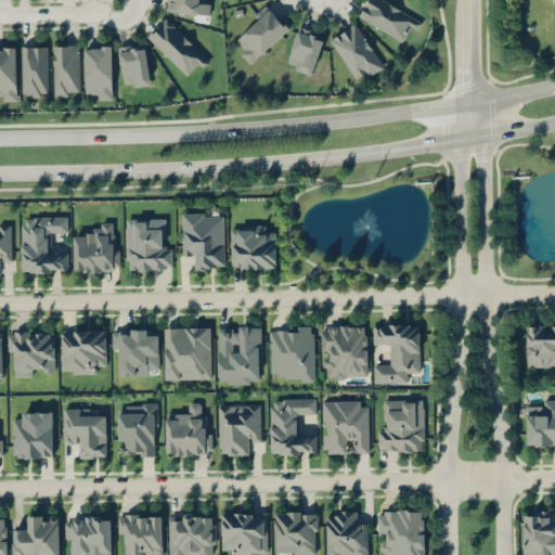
[(208,14),(208,0),(167,0),(167,12),(208,14)]
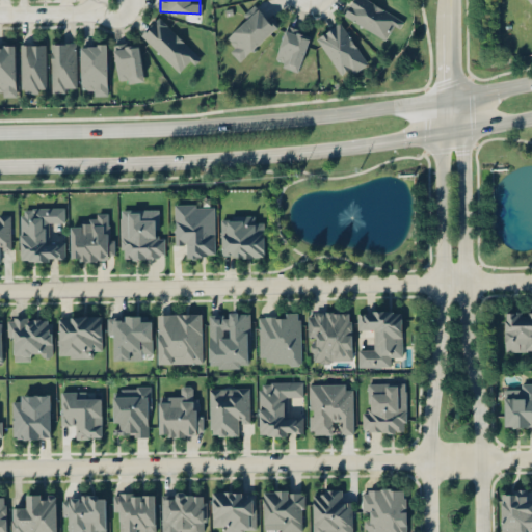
[(351,0),(368,0),(403,22),(399,28),(394,25),(384,40),(343,15),(351,0)]
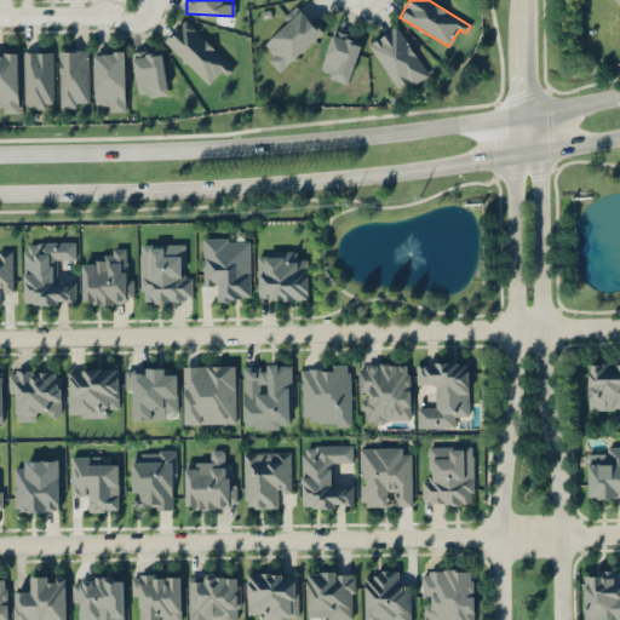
[(279,70),(268,59),(274,55),(264,44),(288,22),(283,17),(297,5),(311,22),(316,17),(326,29),(279,70)]
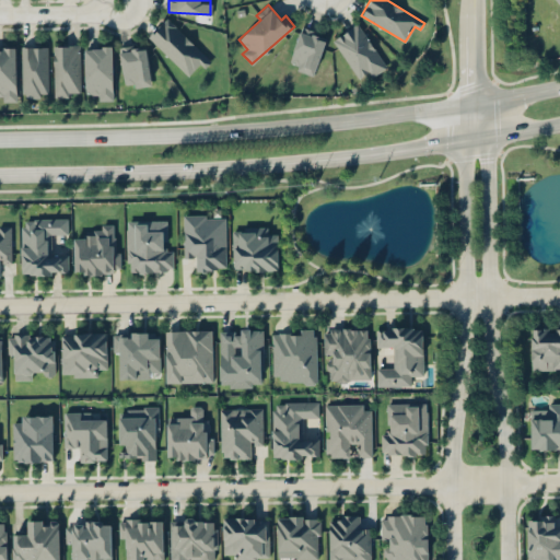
[(186,74),(194,67),(199,72),(211,60),(166,15),(148,35),(186,74)]
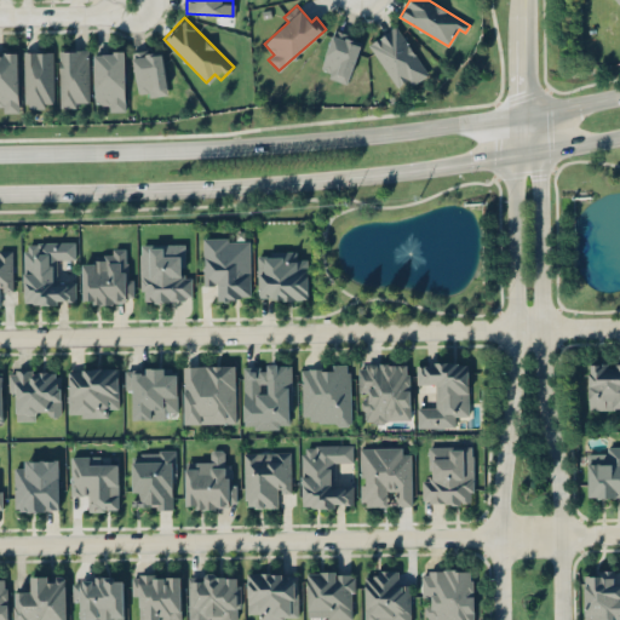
[(369,45),(395,27),(428,75),(412,86),(407,80),(397,86),(369,45)]
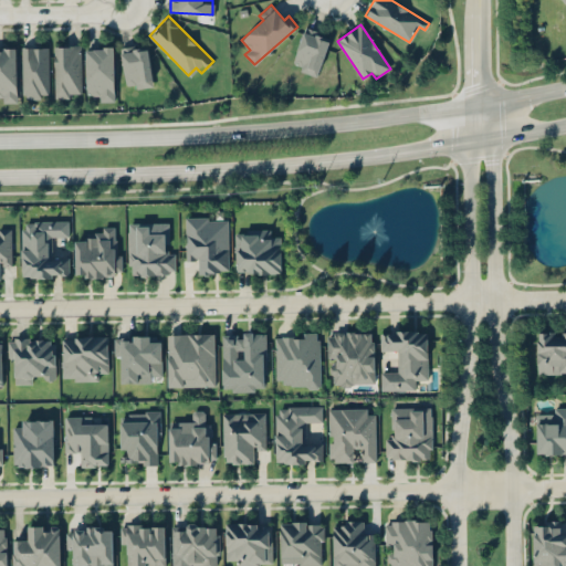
[(305,27),(293,63),(302,66),(301,71),(316,76),(329,38),(317,34),(318,31),(305,27)]
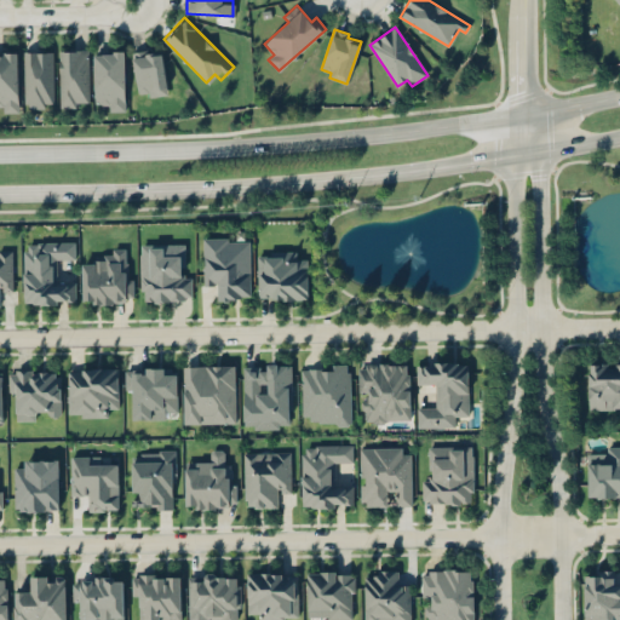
[(132,52),(138,97),(167,92),(160,47),(132,52)]
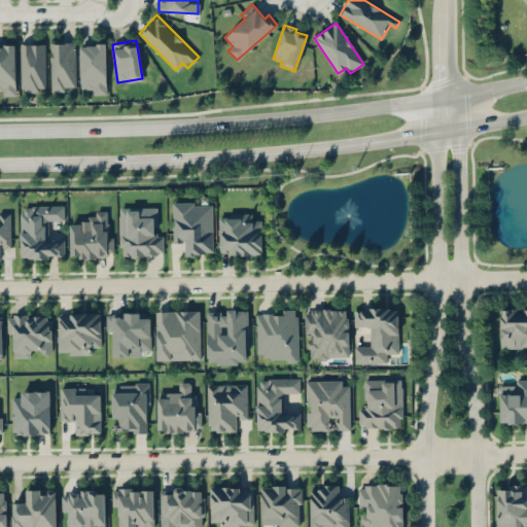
[(74,41),(49,41),(49,91),(74,91),(74,41)]
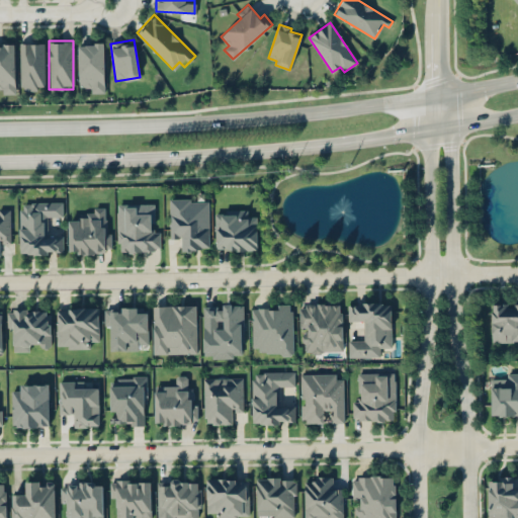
[(44,41),(20,41),(20,89),(44,89),(44,41)]
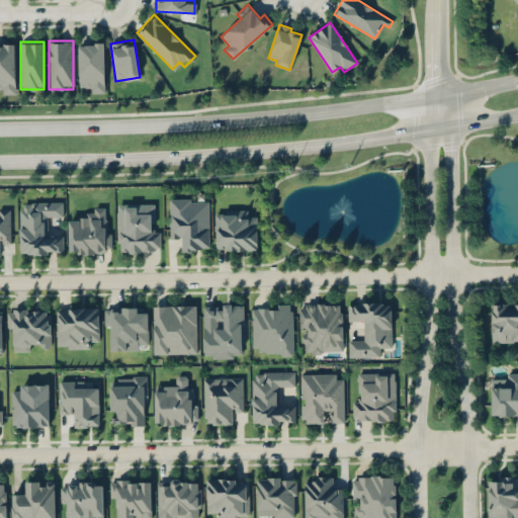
[(104,91),(104,41),(79,41),(79,91),(104,91)]
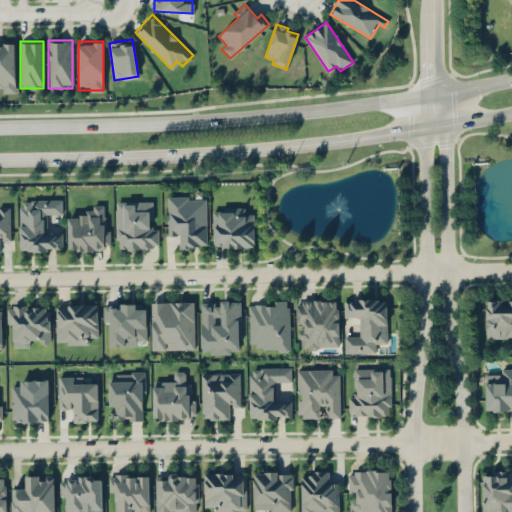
[(0,91),(15,91),(15,42),(0,42),(0,91)]
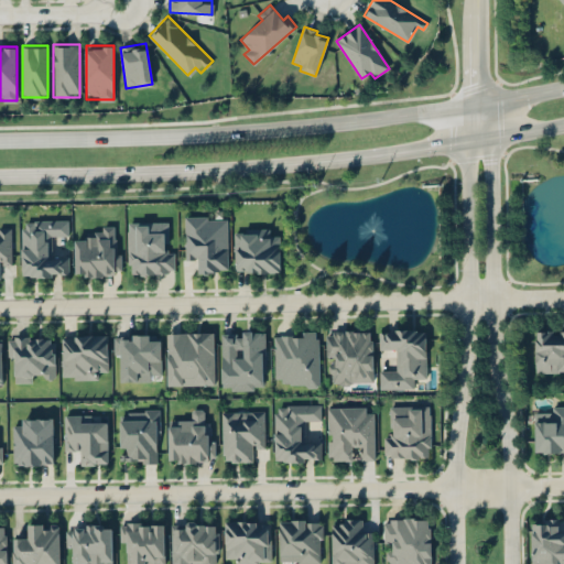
[(228,271),(228,214),(184,215),(184,261),(195,261),(195,272),(228,271)]
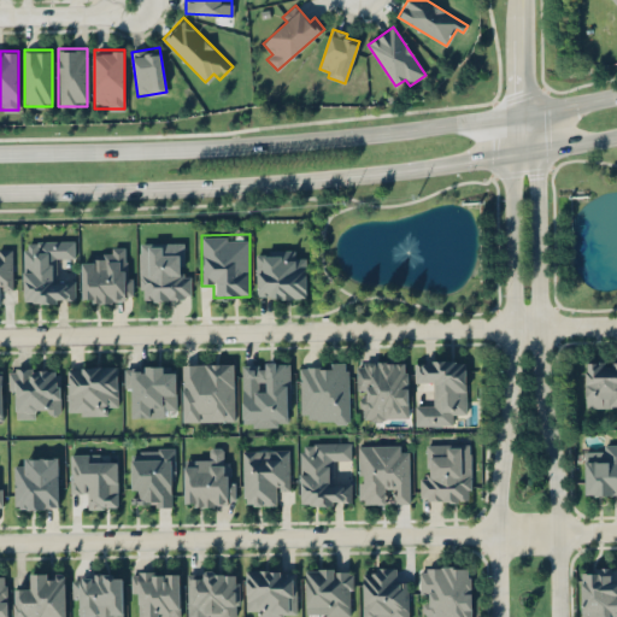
[(75,303),(75,278),(62,278),(62,262),(74,262),(75,240),(23,240),(22,301),(75,303)]
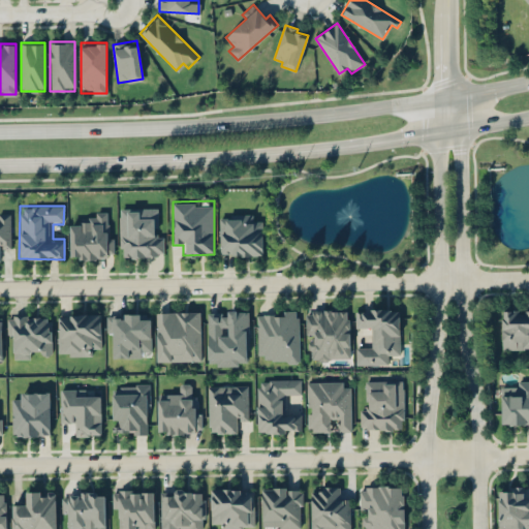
[(119,257),(163,257),(163,234),(154,234),(154,207),(119,207),(119,257)]
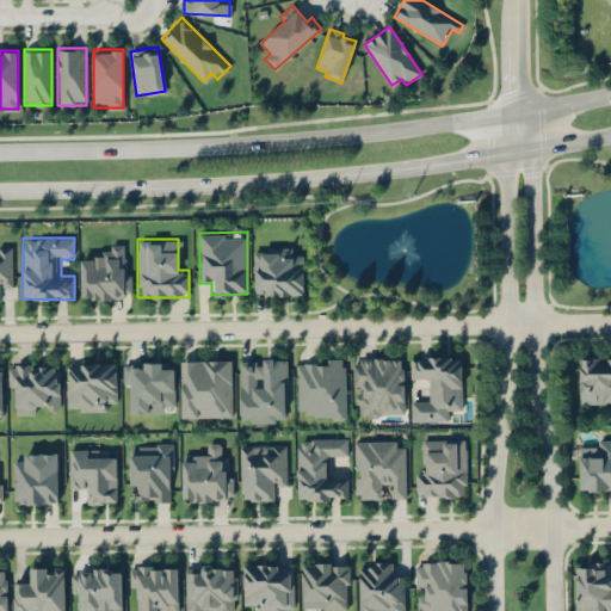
[(80,298),(129,298),(129,244),(105,244),(105,255),(80,255),(80,298)]
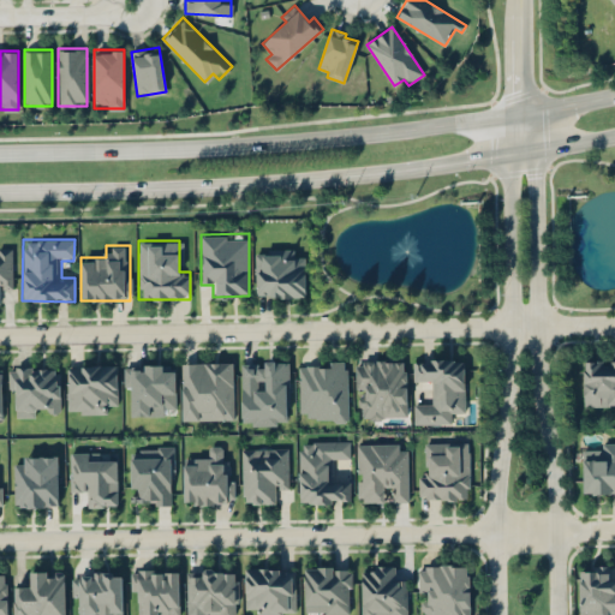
[(12,248),(0,248),(0,303),(1,303),(1,290),(12,290),(12,248)]
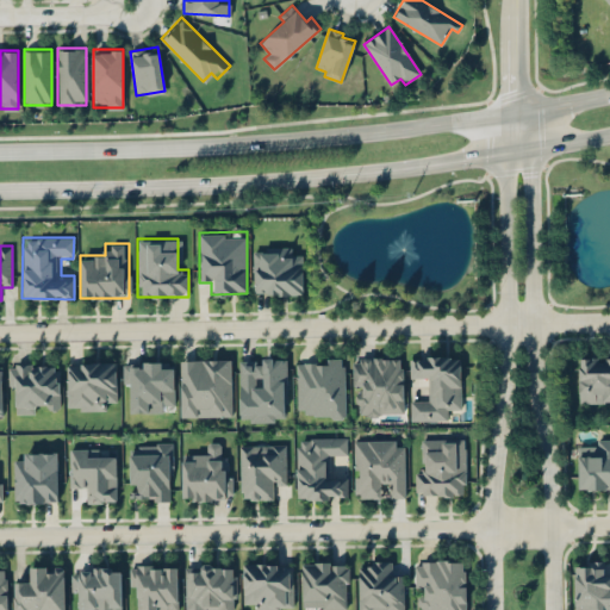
[(303,294),(303,256),(291,256),(291,246),(253,246),(253,294),(303,294)]
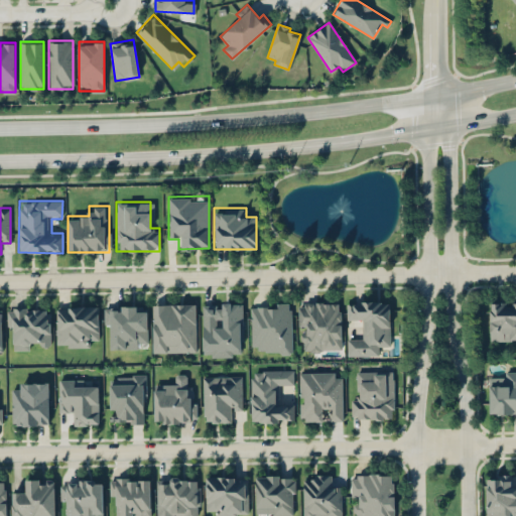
[(380,355),(380,345),(390,345),(390,300),(346,299),(346,321),(363,321),(363,334),(347,334),(347,355),(380,355)]
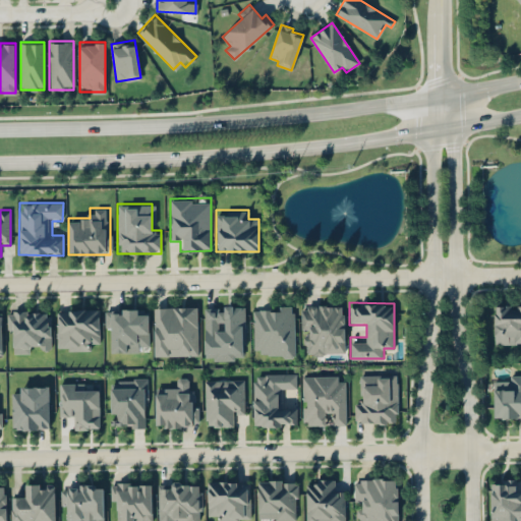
[(301,303),(301,346),(309,346),(309,355),(344,355),(344,303),(301,303)]
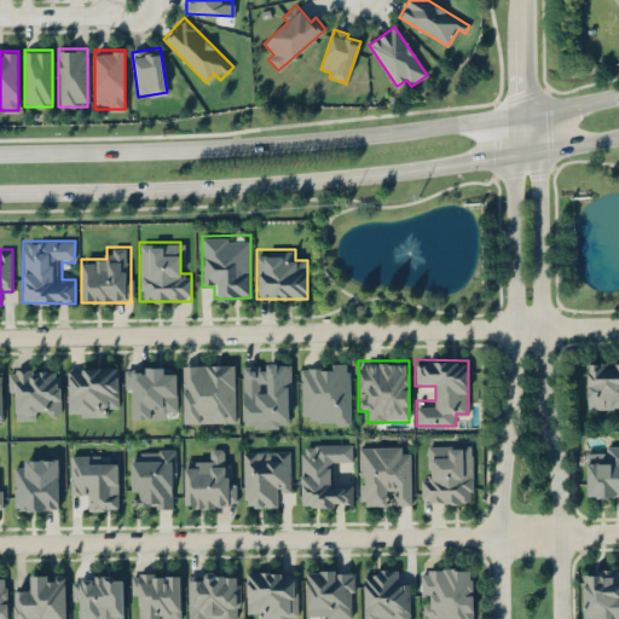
[(618,362),(586,362),(586,408),(618,408),(618,362)]
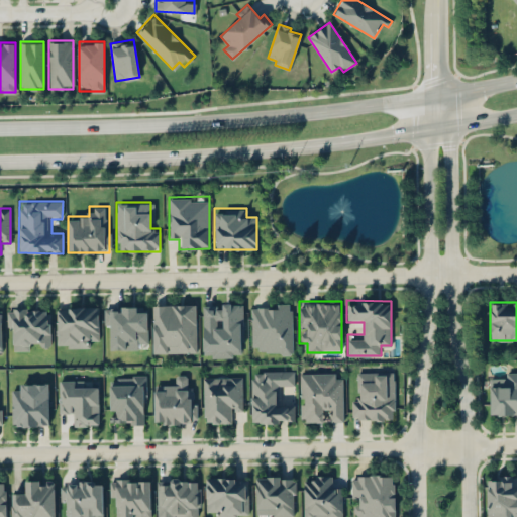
[(196,303),(151,303),(151,352),(196,352),(196,303)]
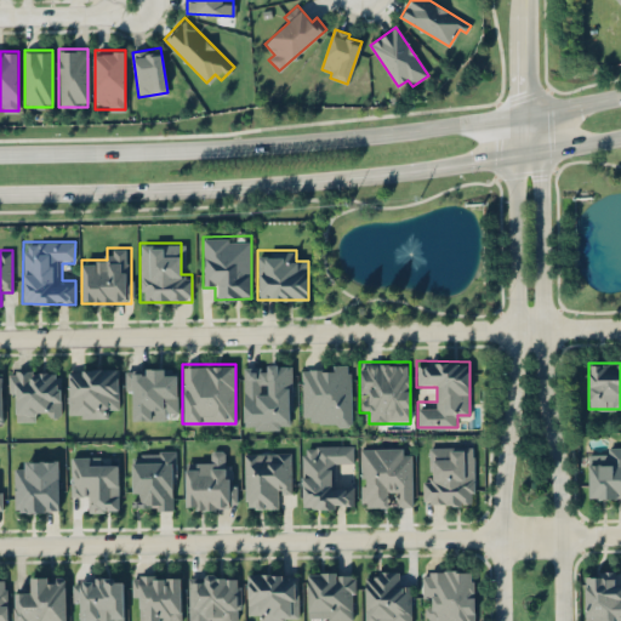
[(244,364),(244,428),(291,428),(291,364),(244,364)]
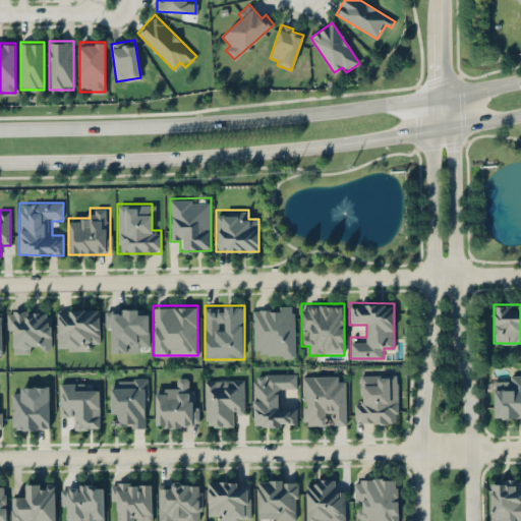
[(252,345),(262,345),(262,356),(294,356),(294,305),(252,305),(252,345)]
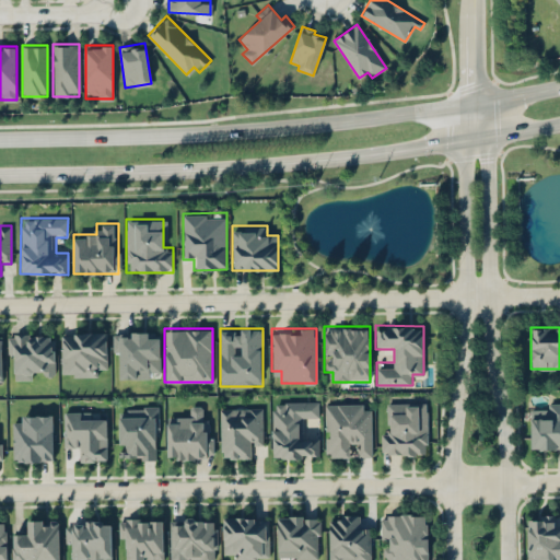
[(159,330),(115,331),(115,377),(160,377),(159,330)]
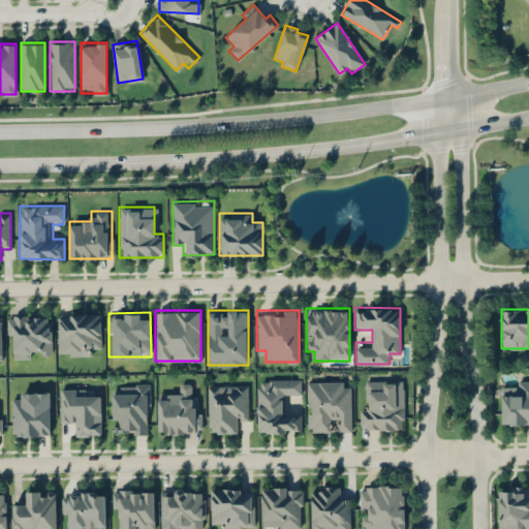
[(100,313),(58,313),(58,352),(100,352),(100,313)]
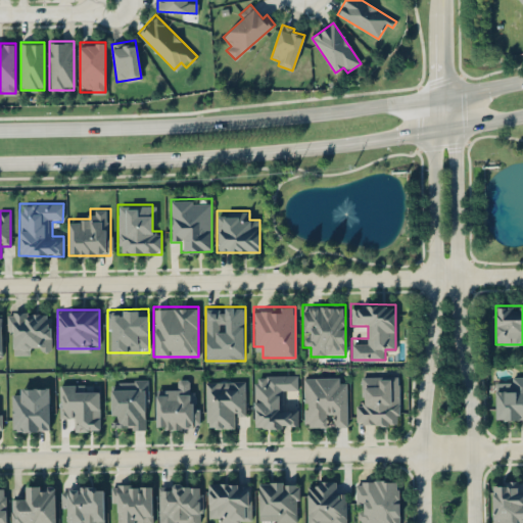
[(8,311),(8,353),(30,353),(30,345),(39,345),(39,352),(51,352),(50,311),(8,311)]
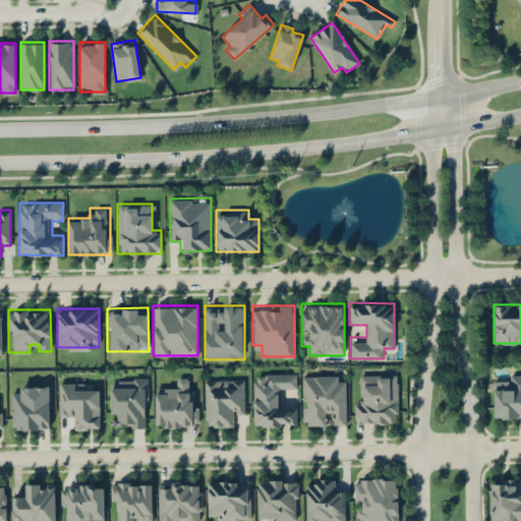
[(296,372),(252,372),(252,425),(297,425),(297,405),(285,405),(285,391),(296,391),(296,372)]
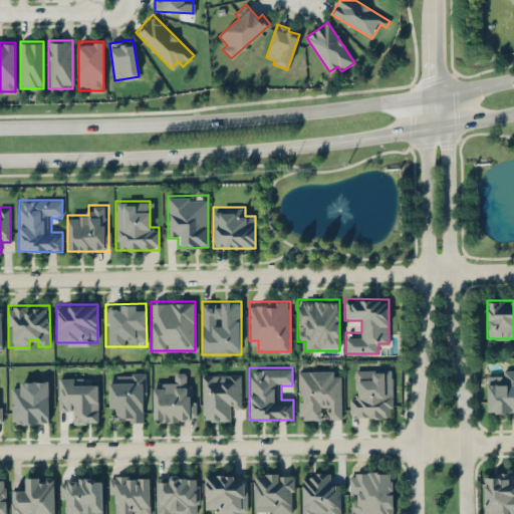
[(393,417),(393,368),(358,368),(358,396),(349,396),(349,417),(393,417)]
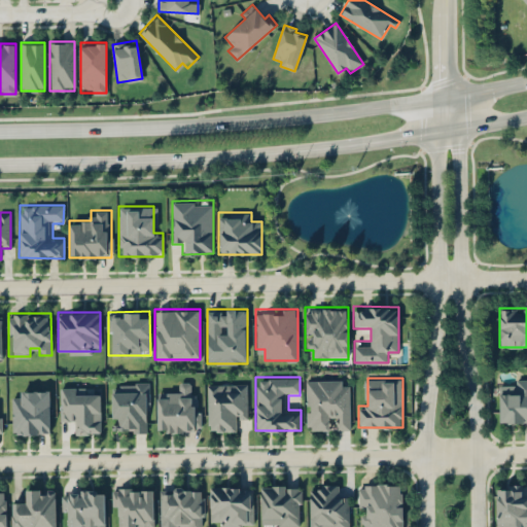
[(526,422),(526,378),(511,378),(511,388),(499,388),(498,422),(526,422)]
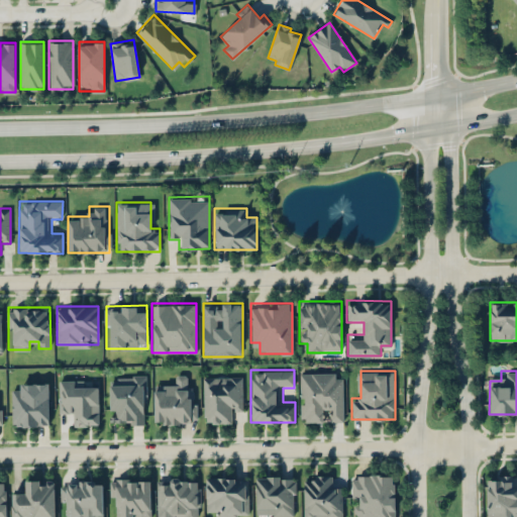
[(342,372),(300,372),(300,421),(342,421),(342,372)]
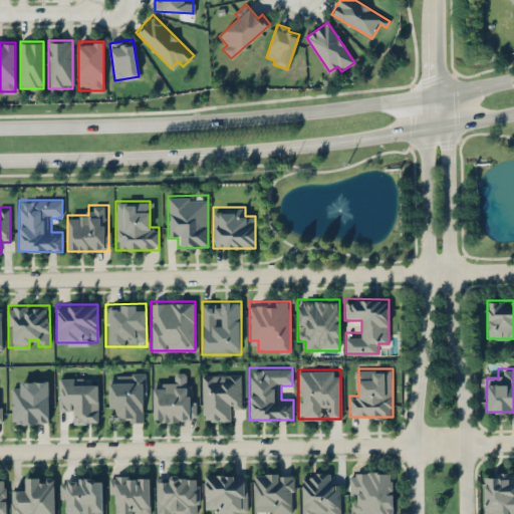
[(118,371),(118,381),(109,381),(109,422),(146,422),(146,371),(118,371)]
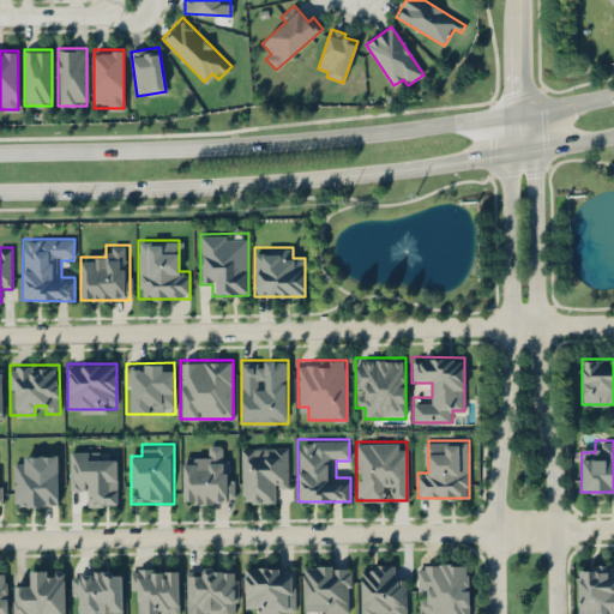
[(182,457),(182,504),(233,503),(233,458),(221,458),(221,444),(206,444),(206,457),(182,457)]
